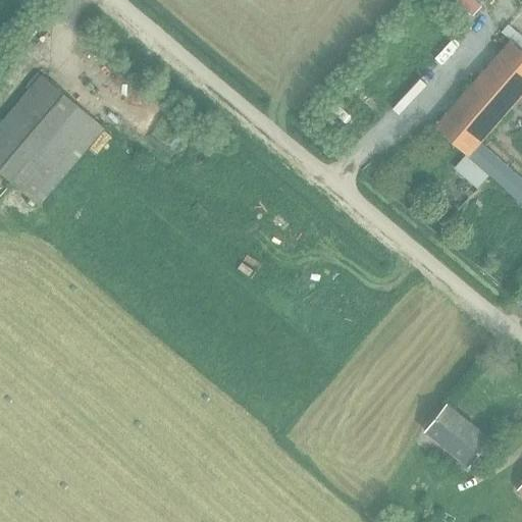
[(472,0),(456,0),(456,1),(471,16),(480,7),(472,0)]
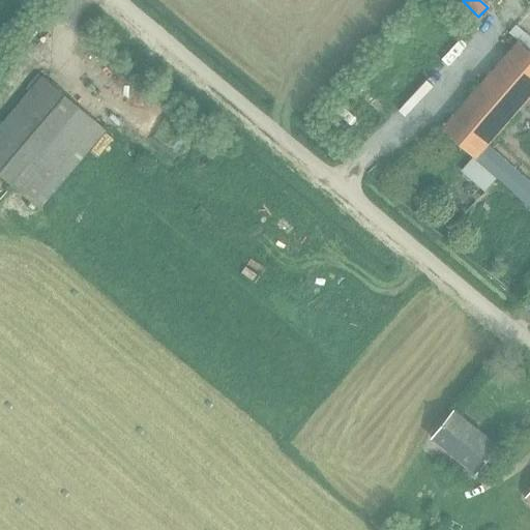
[(529,39),(514,27),(508,34),(518,43),(529,53),(529,39)]
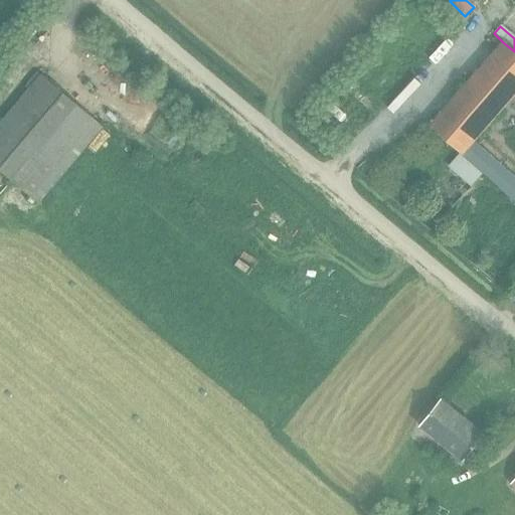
[(514,51),(503,42),(430,127),(458,152),(481,172),(514,201),(514,178),(472,141),(514,91),(514,51)]
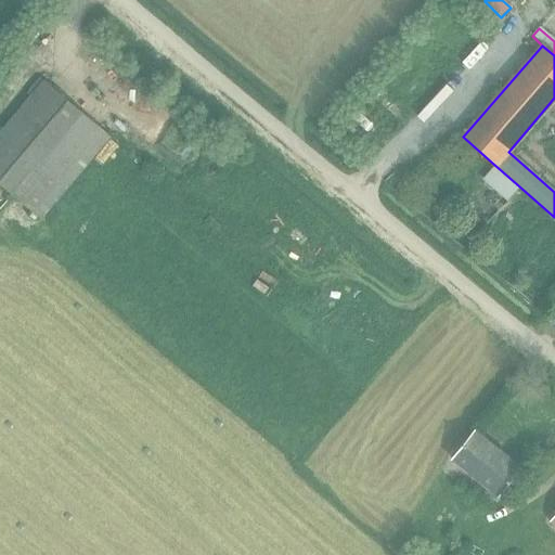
[(110,139),(77,111),(40,79),(0,127),(0,185),(40,220),(110,139)]
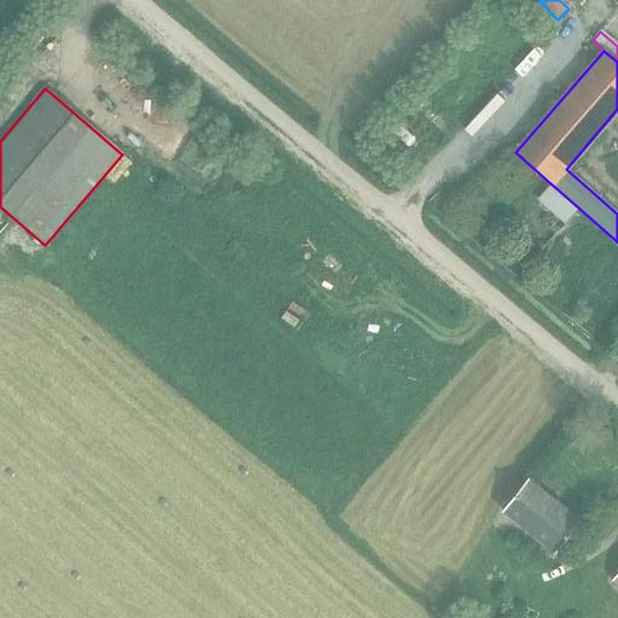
[(159,122),(187,138),(196,121),(169,106),(159,122)]
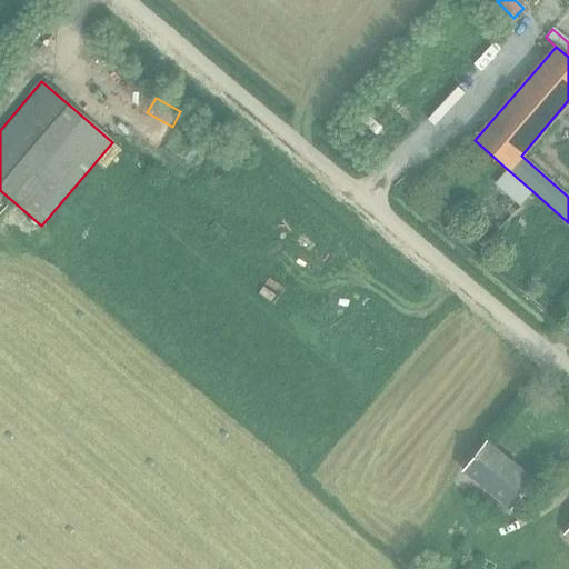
[(506,168),(492,183),(518,206),(531,190),(506,168)]
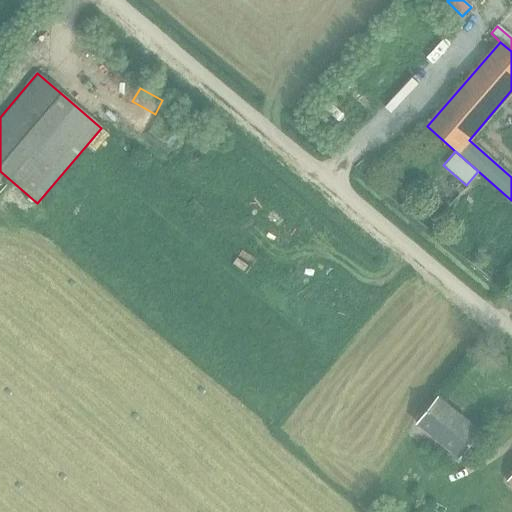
[(479,431),(435,398),(413,426),(457,460),(479,431)]
